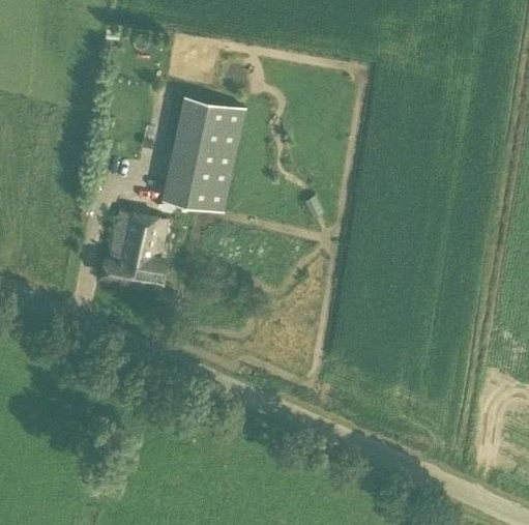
[(218,51),(215,68),(236,71),(238,55),(218,51)]
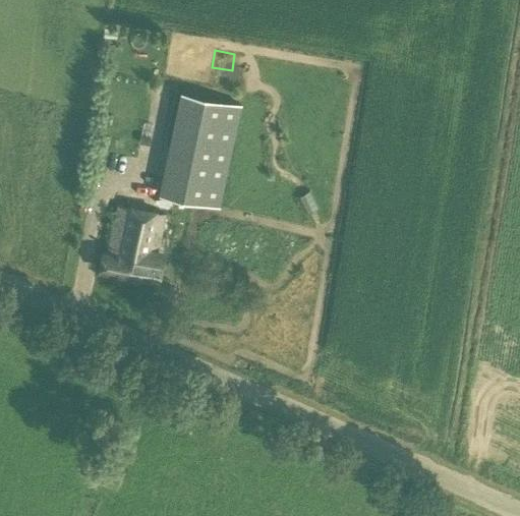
[(220,211),(241,109),(180,95),(158,197),(220,211)]
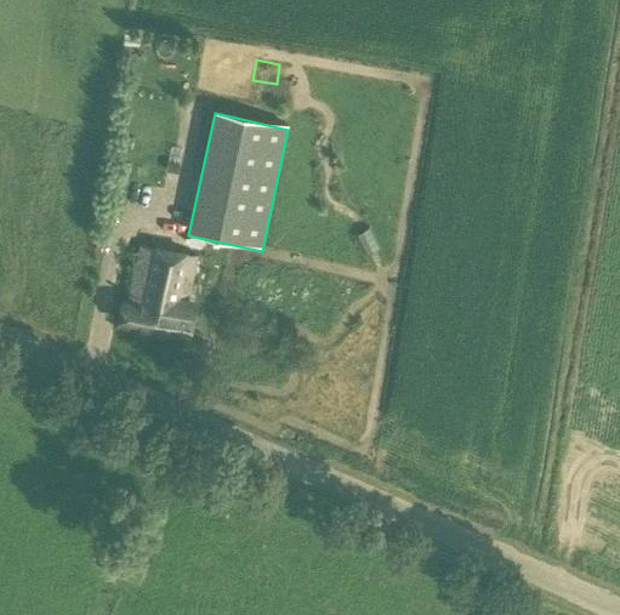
[(379,181),(403,182),(403,169),(379,168),(379,181)]
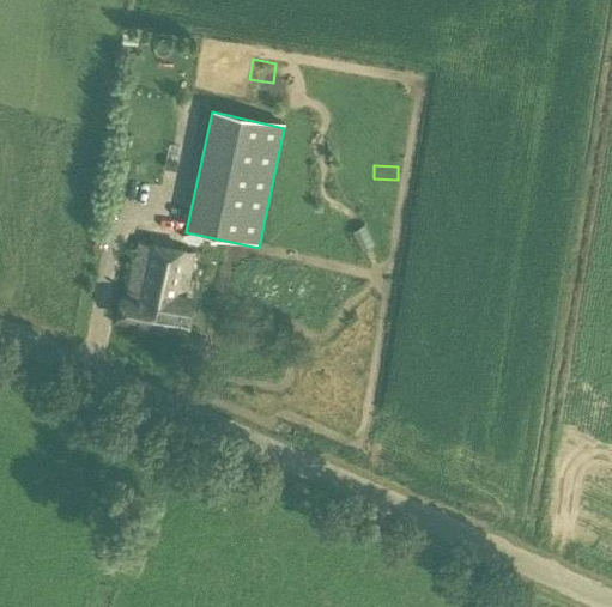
[(222,316),(231,261),(135,249),(126,304),(120,303),(115,326),(185,334),(189,311),(222,316)]
